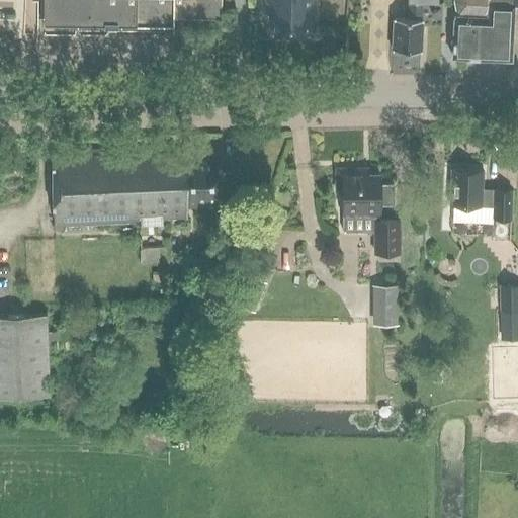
[(222,18),(221,0),(44,0),(44,24),(104,25),(104,26),(117,27),(117,25),(166,26),(166,17),(222,18)]
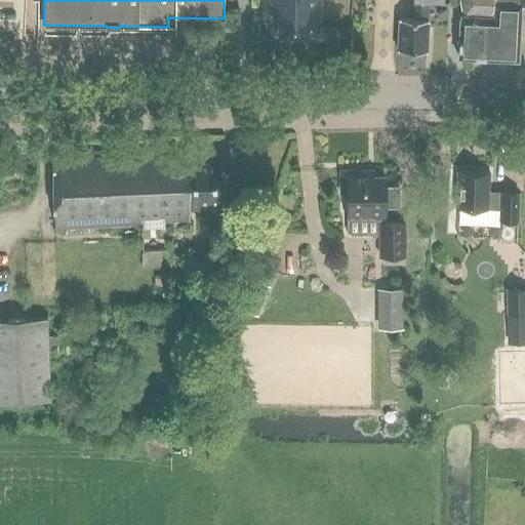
[(316,14),(317,14),(317,0),(269,0),(269,8),(272,8),(271,14),(278,14),(277,36),(307,37),(308,27),(315,28),(316,14)]
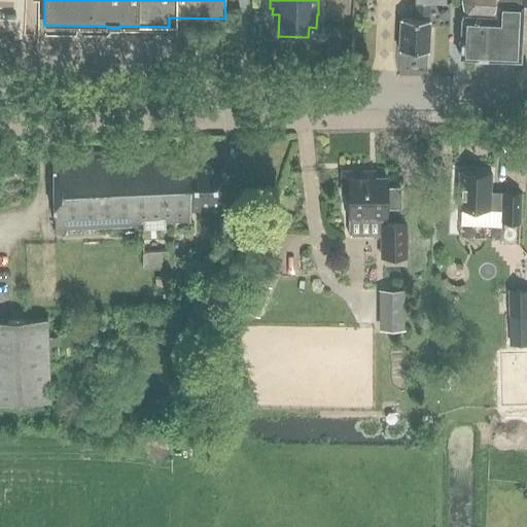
[(428,3),(445,4),(445,0),(414,0),(414,2),(416,3),(415,20),(400,19),(398,50),(428,51),(429,20),(428,19),(428,3)]
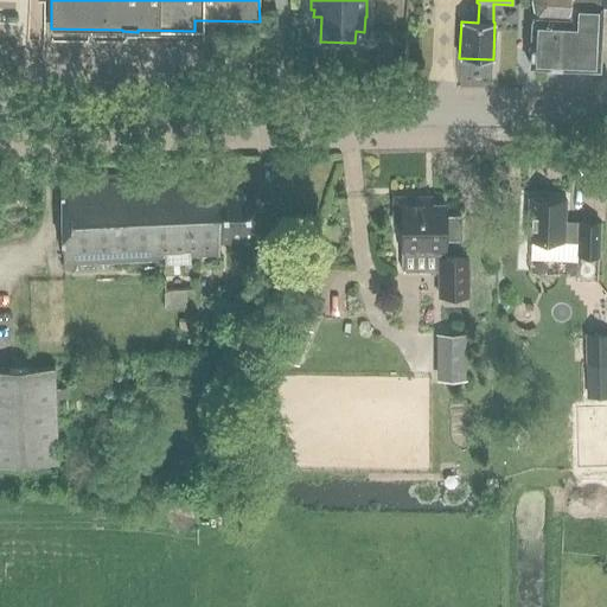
[(606,0),(531,0),(530,65),(599,69),(601,2),(606,2),(606,0)]
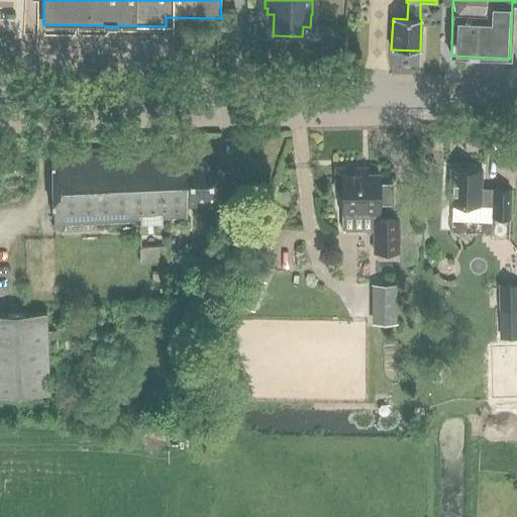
[(54,224),(187,220),(187,205),(219,204),(219,159),(187,160),(187,153),(171,153),(171,147),(52,151),(54,224)]
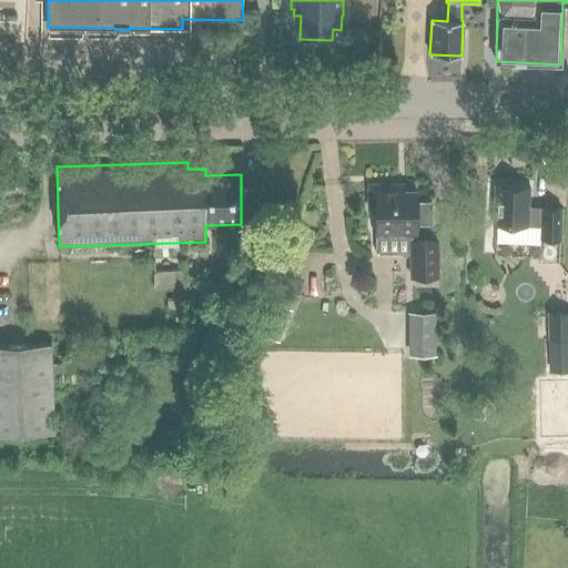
[(368,184),(368,210),(375,210),(376,235),(376,240),(417,240),(417,224),(432,224),(432,202),(417,202),(417,191),(391,191),(391,184),(368,184)]
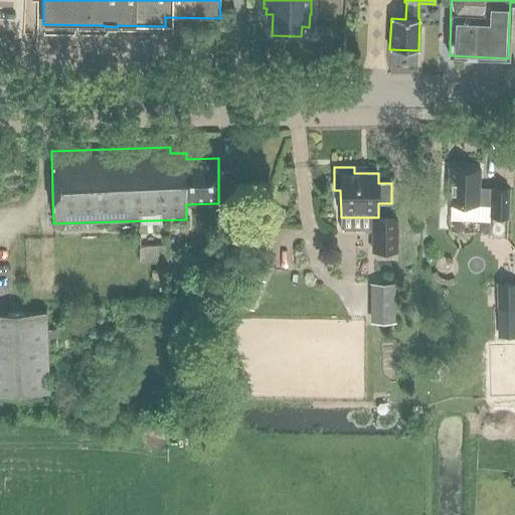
[(479,192),(480,169),(449,168),(448,204),(451,204),(450,220),(474,221),(475,205),(490,205),(490,215),(508,215),(509,189),(491,189),(491,193),(479,192)]
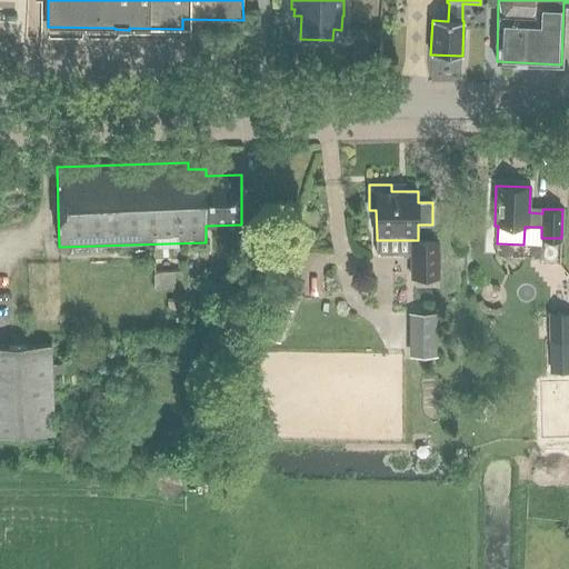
[(255,233),(255,246),(279,246),(278,232),(255,233)]
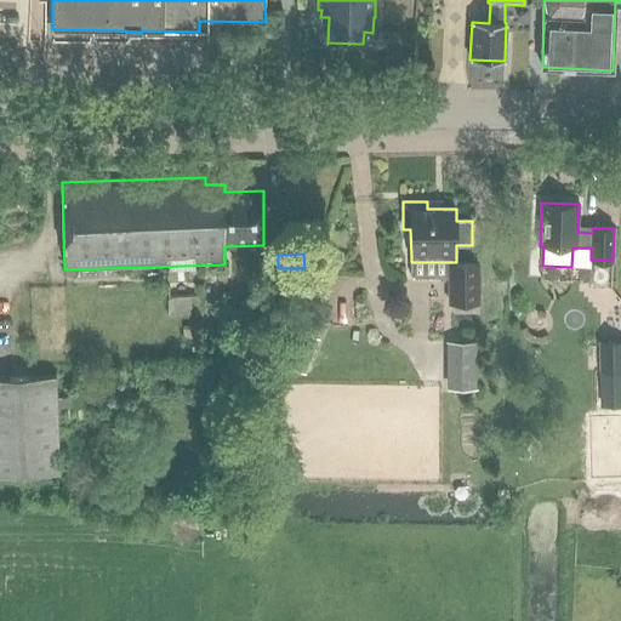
[(450,266),(450,308),(480,308),(480,266),(450,266)]
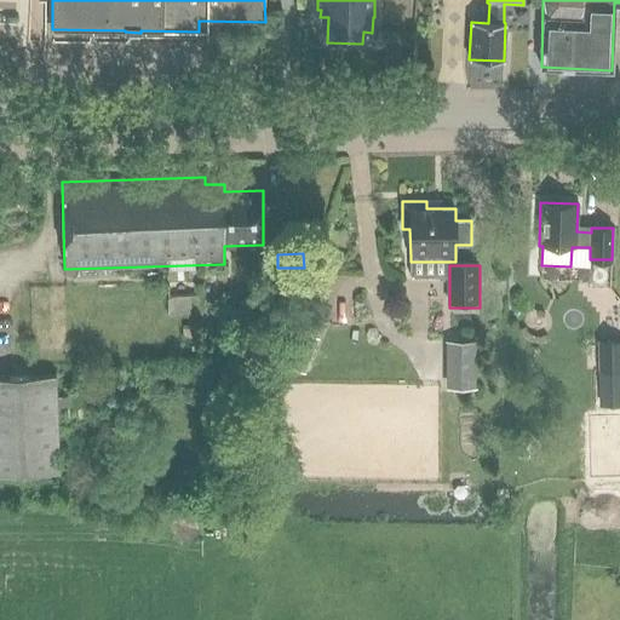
[(168,297),(168,315),(191,315),(191,297),(168,297)]
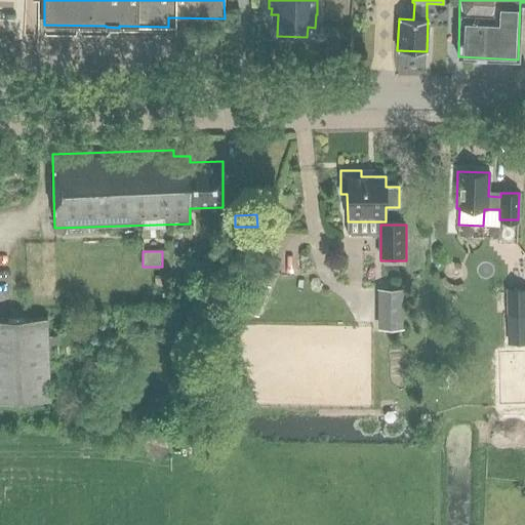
[(168,277),(156,277),(156,286),(168,286),(168,277)]
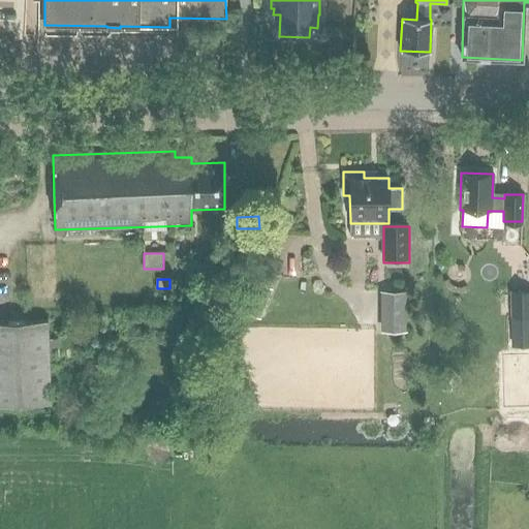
[(261,318),(273,289),(256,283),(245,311),(261,318)]
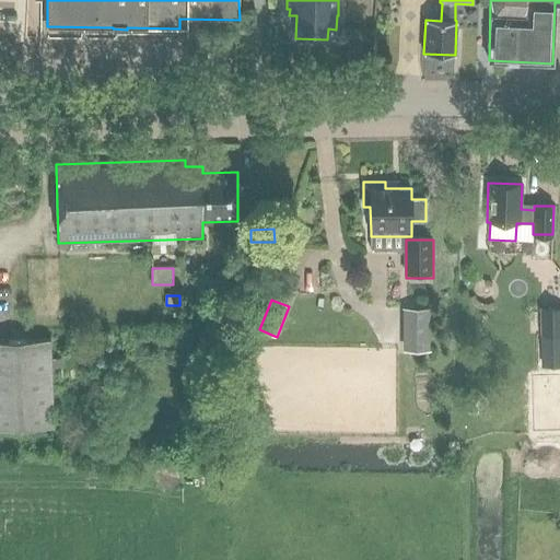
[(559,306),(541,307),(543,336),(559,335),(559,306)]
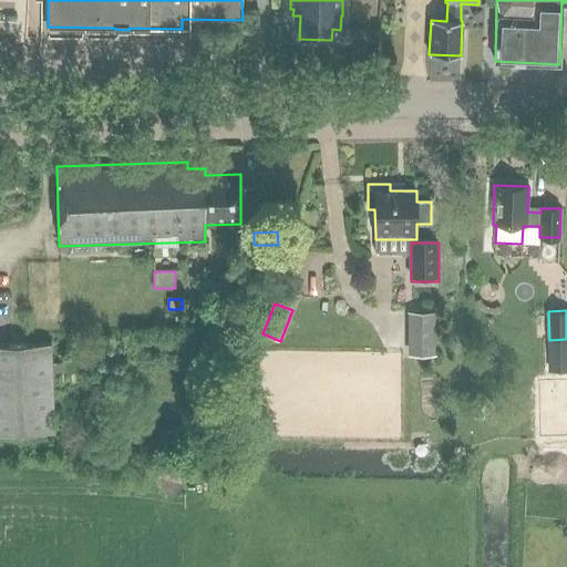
[(435,312),(409,312),(409,356),(434,356),(435,312)]
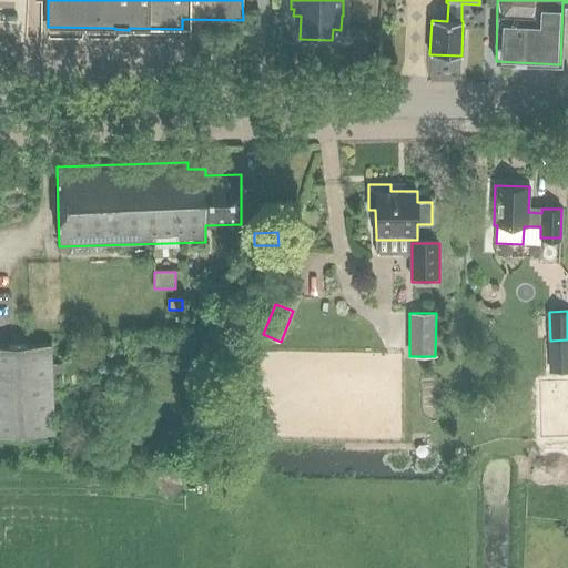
[(0,435),(54,434),(51,345),(0,346),(0,435)]
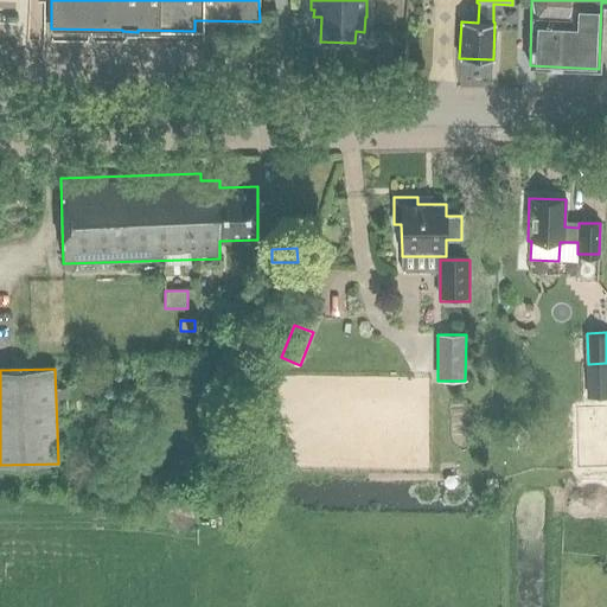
[(531,434),(517,421),(506,433),(521,446),(531,434)]
